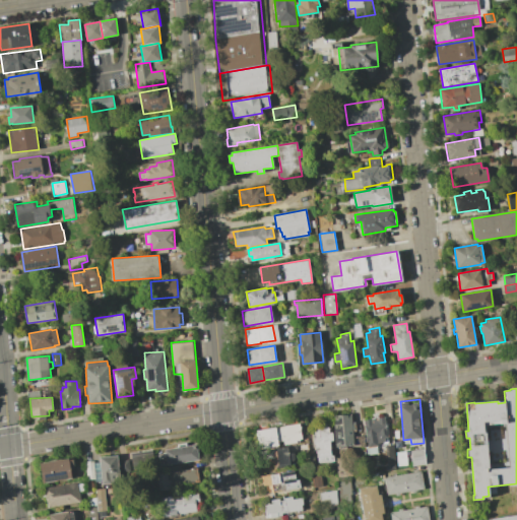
[(351,413),(352,423),(356,423),(357,431),(353,431),(354,446),(336,447),(334,415),(351,413)]
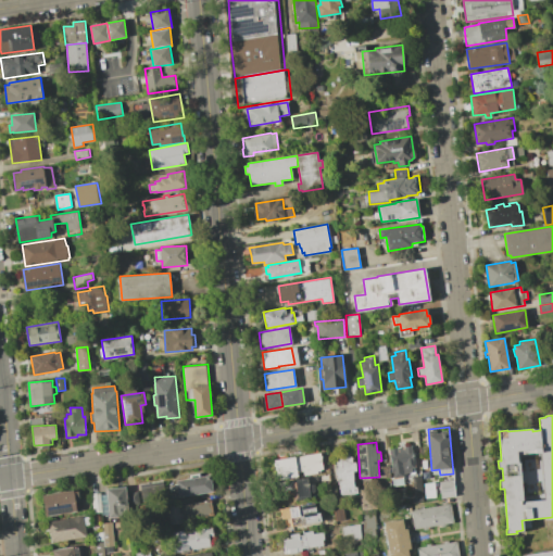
[(390,454),(390,450),(413,446),(416,467),(412,468),(412,472),(403,474),(404,477),(394,478),(393,471),(391,472),(388,455),(390,454)]
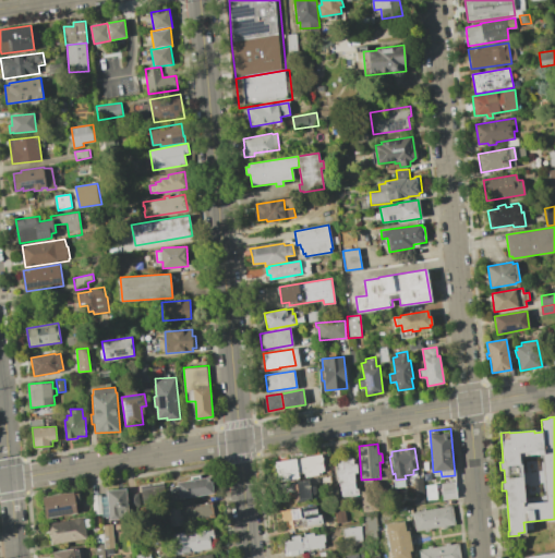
[(322,455),(324,471),(318,472),(318,475),(305,477),(304,472),(298,473),(299,478),(279,482),(276,462),(322,455)]
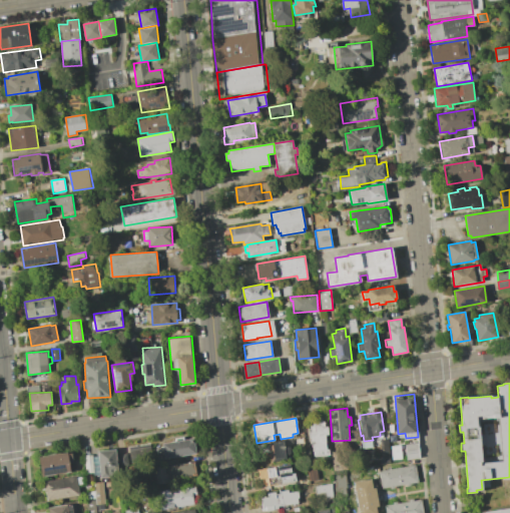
[(309,424),(315,424),(314,419),(323,418),(323,421),(325,421),(325,427),(328,427),(329,435),(326,435),(327,449),(330,449),(330,456),(314,457),(313,444),(311,444),(309,424)]
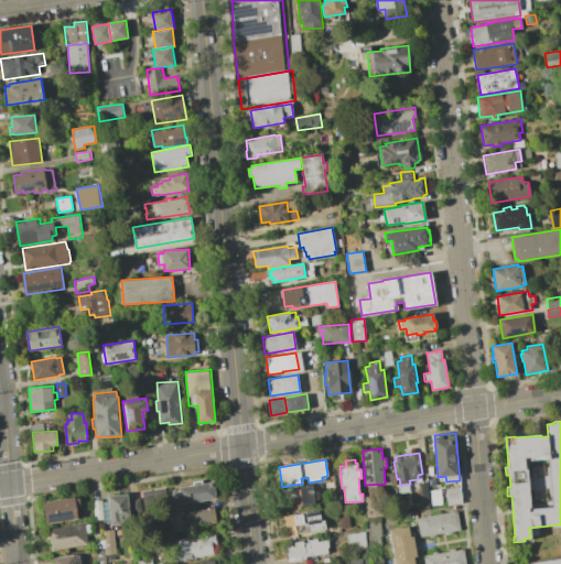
[(202,480),(203,484),(214,481),(217,498),(182,505),(179,488),(193,485),(193,481),(202,480)]
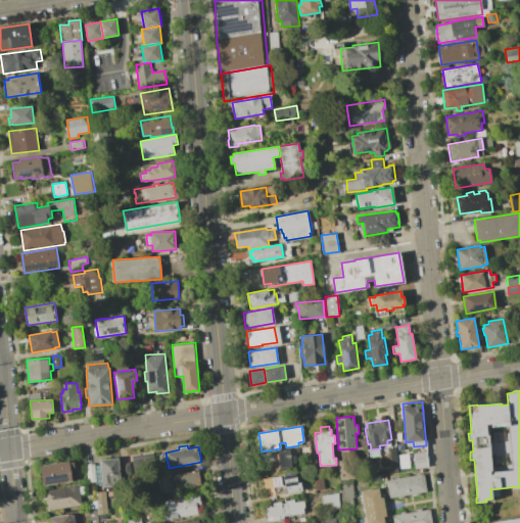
[(391,468),(389,448),(396,447),(398,461),(399,461),(399,455),(409,454),(411,468),(398,469),(399,472),(389,473),(388,468),(391,468)]
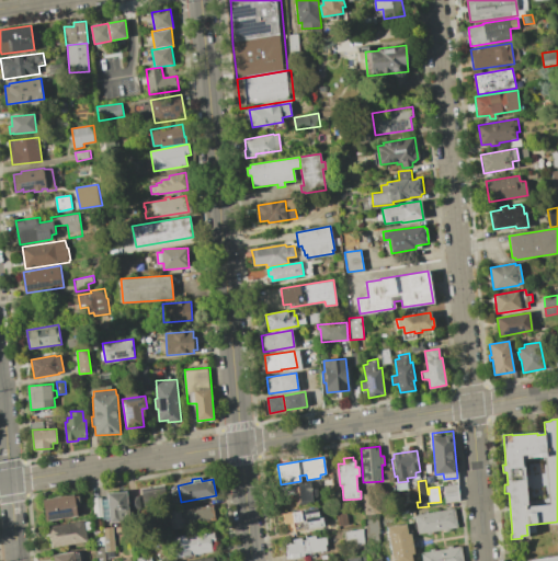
[(291,497),(291,495),(280,497),(277,487),(314,481),(315,488),(317,488),(318,496),(316,496),(317,503),(297,506),(296,500),(294,501),(291,497)]
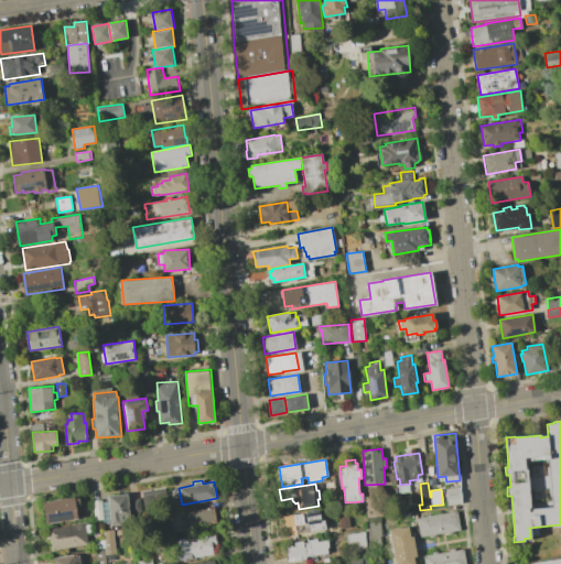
[(461,487),(463,502),(449,505),(446,489),(461,487)]
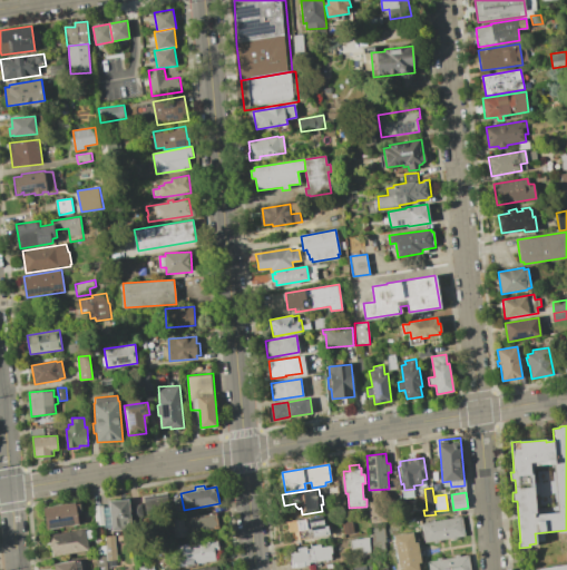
[(168,493),(172,511),(147,516),(144,498),(168,493)]
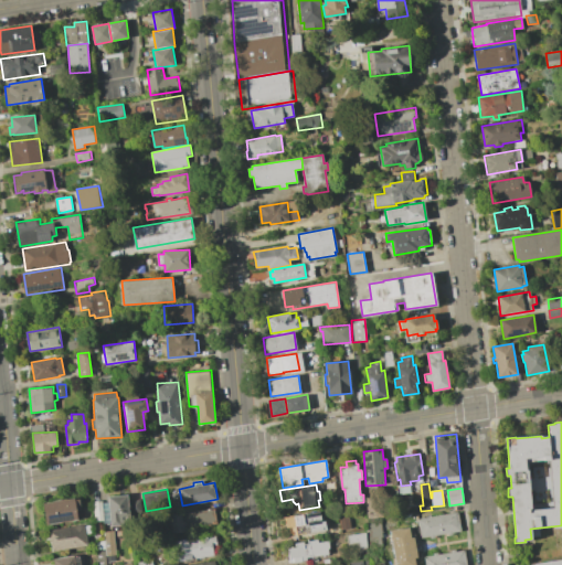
[(129,514),(130,518),(126,518),(127,525),(110,526),(108,497),(128,494),(129,501),(141,500),(142,512),(129,514)]
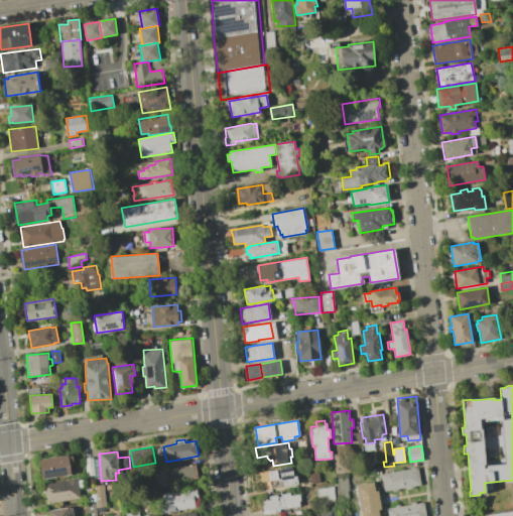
[(73,454),(74,465),(70,466),(71,475),(42,479),(39,460),(73,454)]
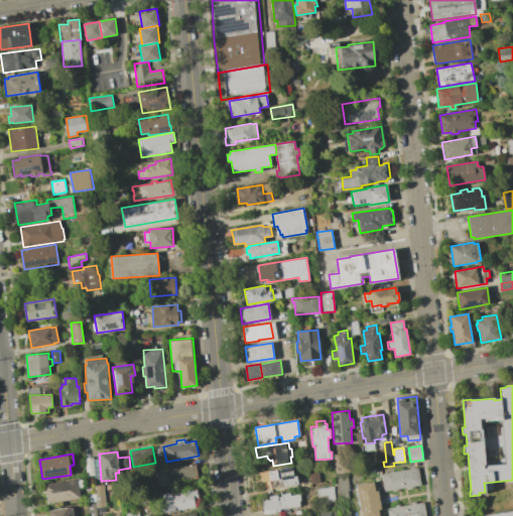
[(94,457),(96,476),(88,477),(86,458),(94,457)]
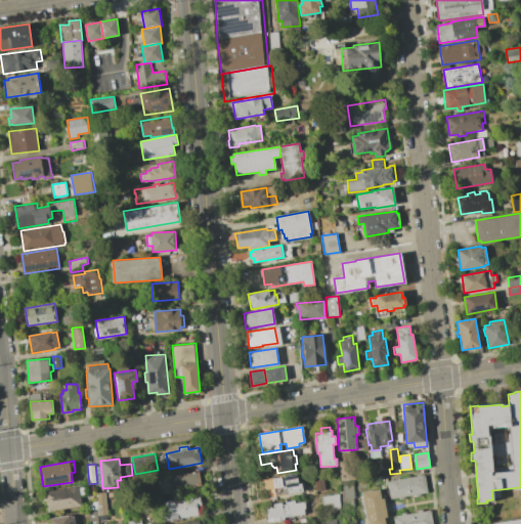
[(182,468),(183,474),(200,472),(202,485),(196,486),(197,491),(191,492),(191,489),(161,494),(159,478),(169,476),(168,471),(182,468)]
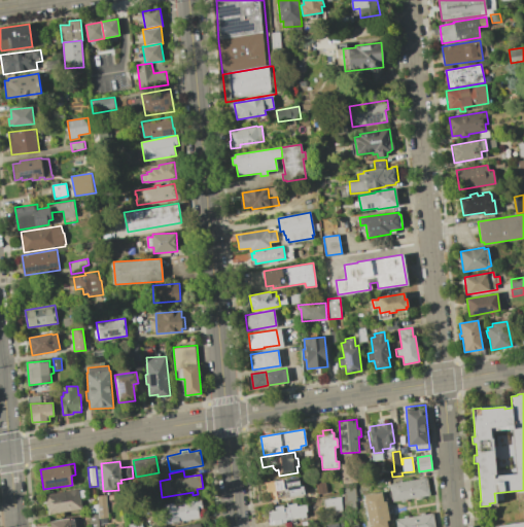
[(298,477),(300,486),(303,486),(305,493),(276,498),(276,495),(273,495),(272,491),(268,492),(266,482),(298,477)]
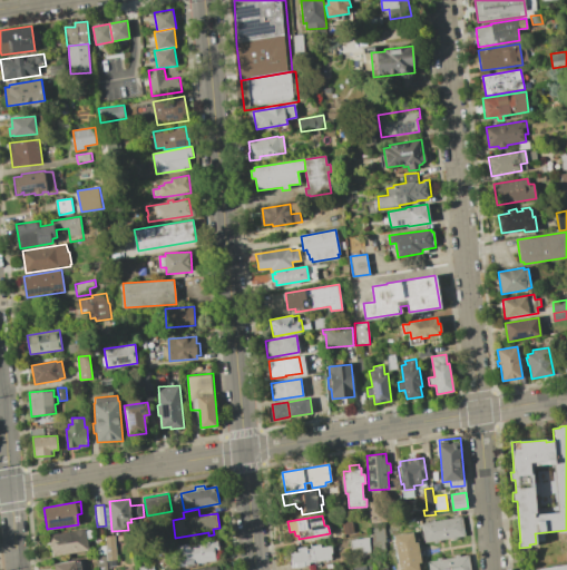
[(423,523),(427,543),(436,542),(458,538),(468,537),(465,517),(423,523)]
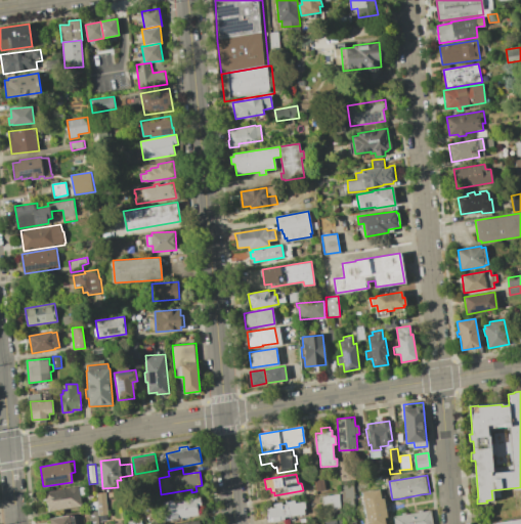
[(323,477),(327,489),(317,491),(314,479),(323,477)]
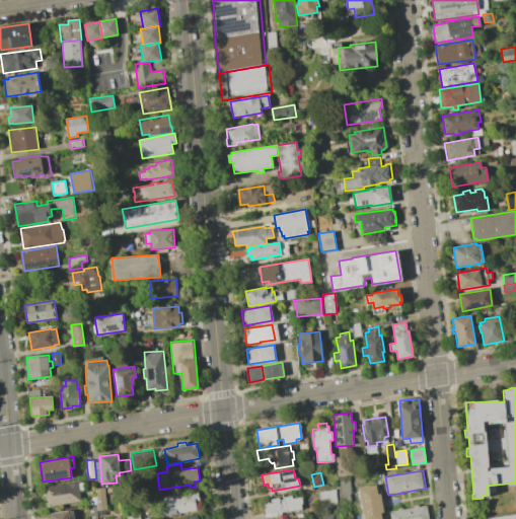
[(350,476),(352,494),(350,494),(351,501),(341,502),(339,477),(350,476)]
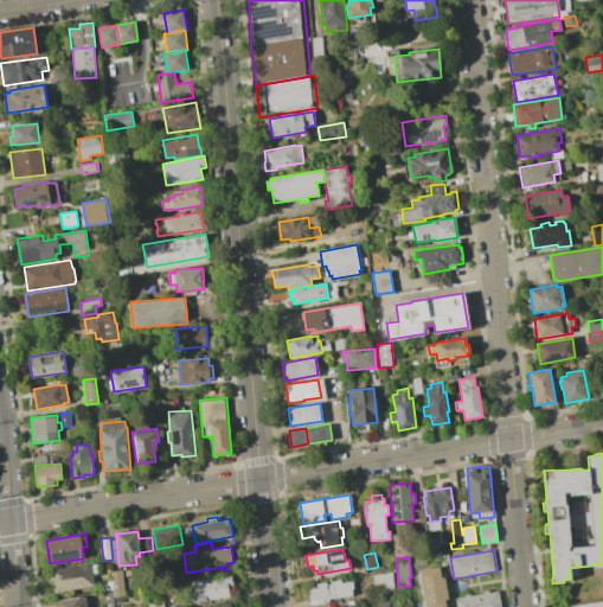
[(91,563),(95,586),(56,593),(52,569),(91,563)]
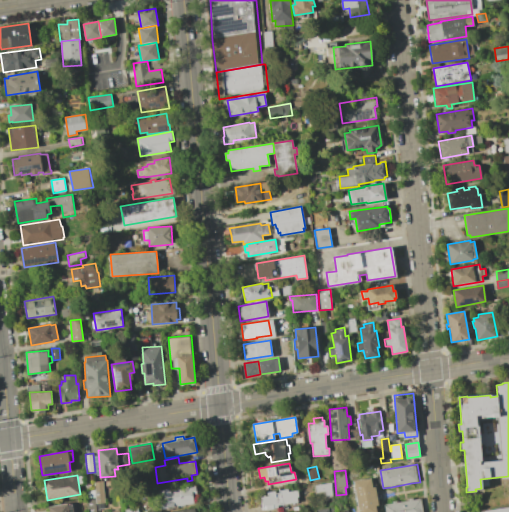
[(354,481),(359,511),(377,511),(376,504),(374,491),(372,478),(354,481)]
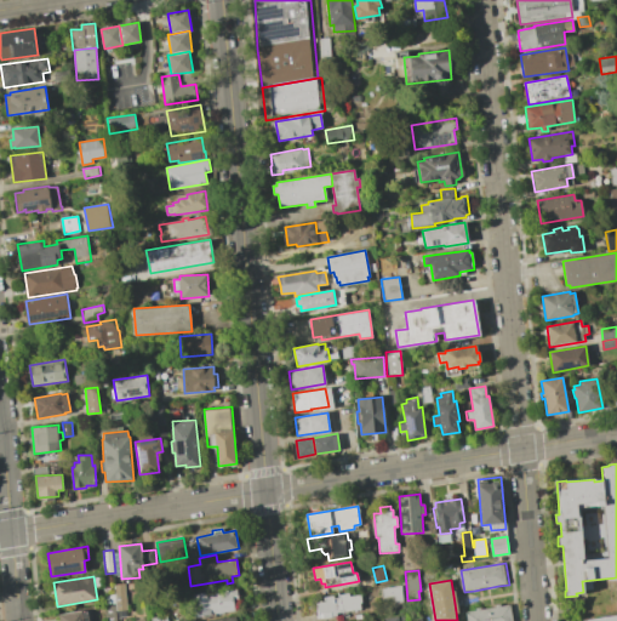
[(125,584),(129,610),(118,611),(114,585),(125,584)]
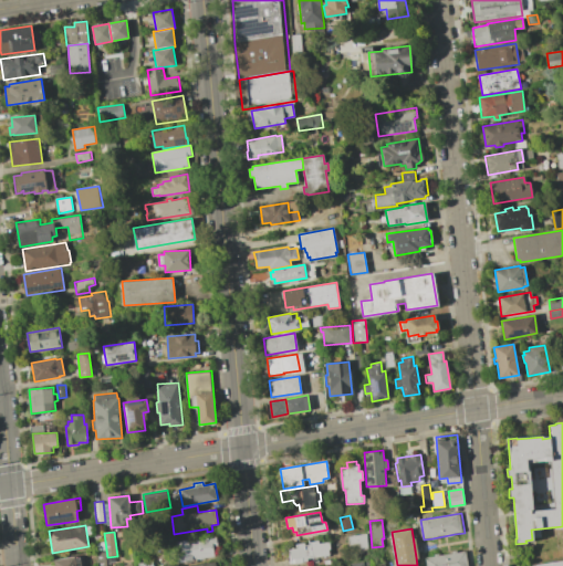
[(202,533),(204,537),(216,535),(218,546),(214,547),(215,556),(178,562),(175,541),(189,538),(190,541),(194,540),(193,534),(202,533)]
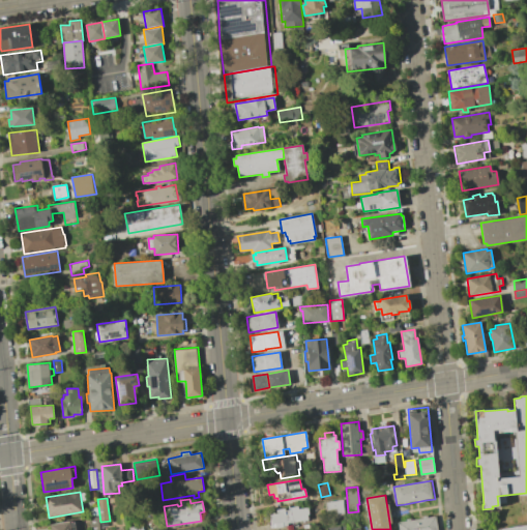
[(344,500),(345,513),(339,514),(338,508),(326,510),(325,502),(344,500)]
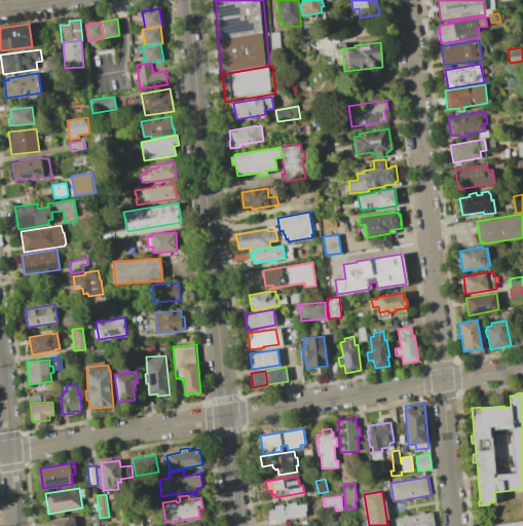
[(272,510),(276,510),(275,505),(283,504),(284,506),(288,506),(288,503),(296,502),(297,504),(306,503),(307,511),(305,511),(306,516),(286,519),(286,522),(282,522),(282,523),(270,524),(268,511),(272,510)]
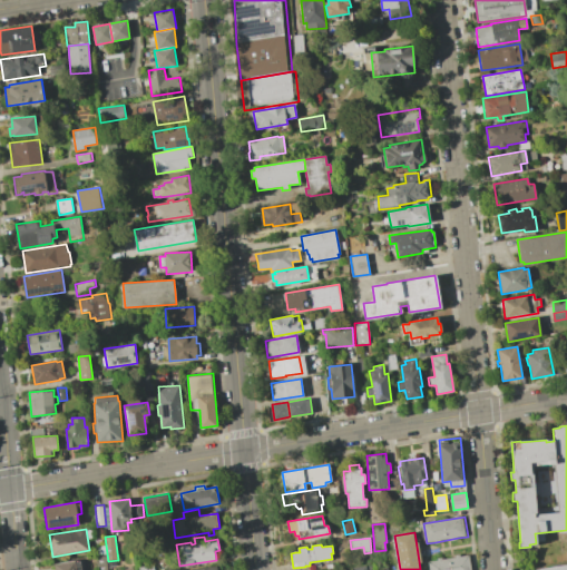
[(430,569),(429,561),(441,559),(459,556),(469,554),(471,569),(430,569)]
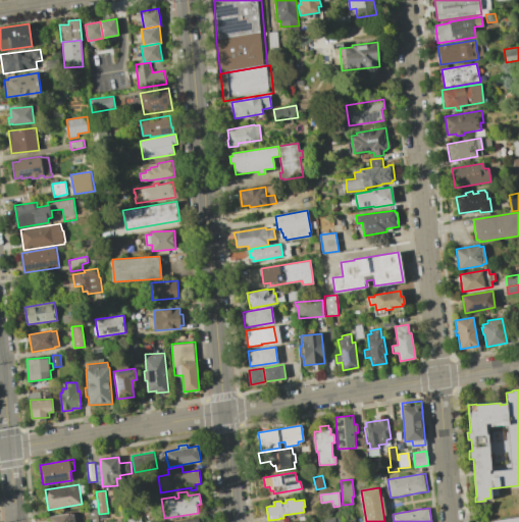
[(98,521),(89,521),(89,510),(97,509),(98,521)]
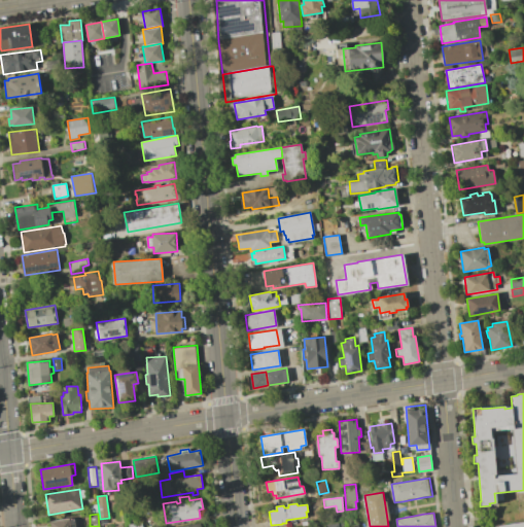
[(74,517),(75,526),(50,526),(49,521),(74,517)]
